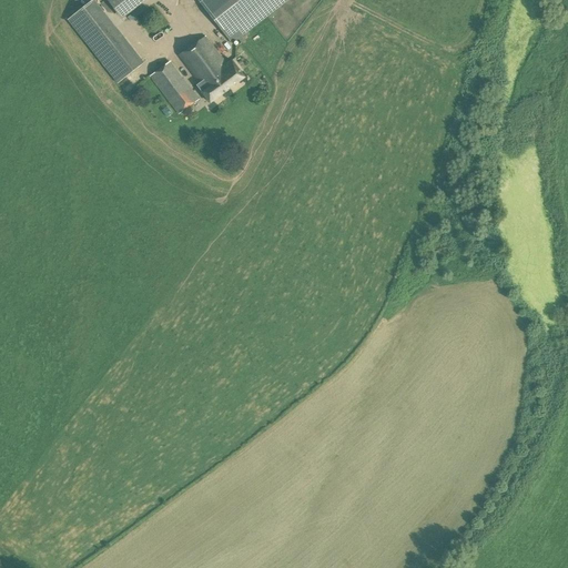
[(103,0),(119,19),(143,0),(103,0)]
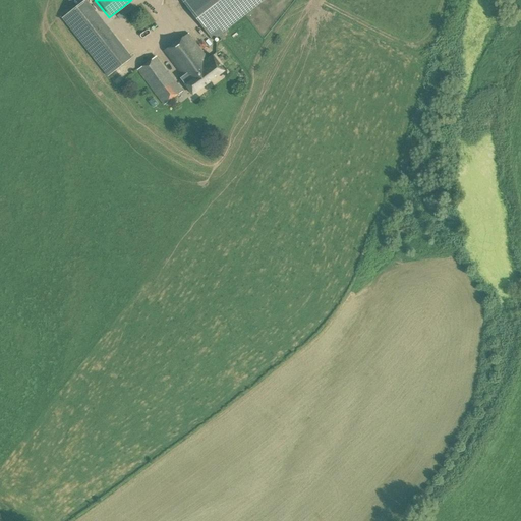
[(264,0),(180,0),(213,41),(264,0)]
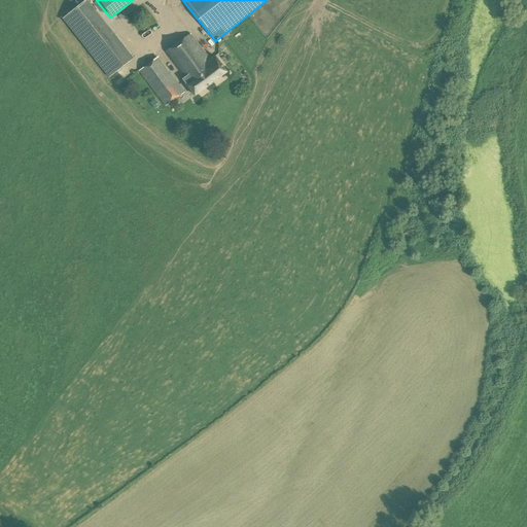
[(108,78),(132,60),(85,1),(62,20),(108,78)]
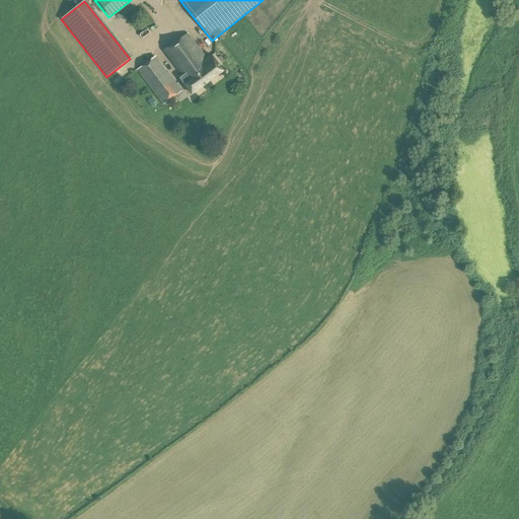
[(163,51),(181,76),(179,78),(192,94),(223,71),(211,56),(207,59),(188,32),(163,51)]
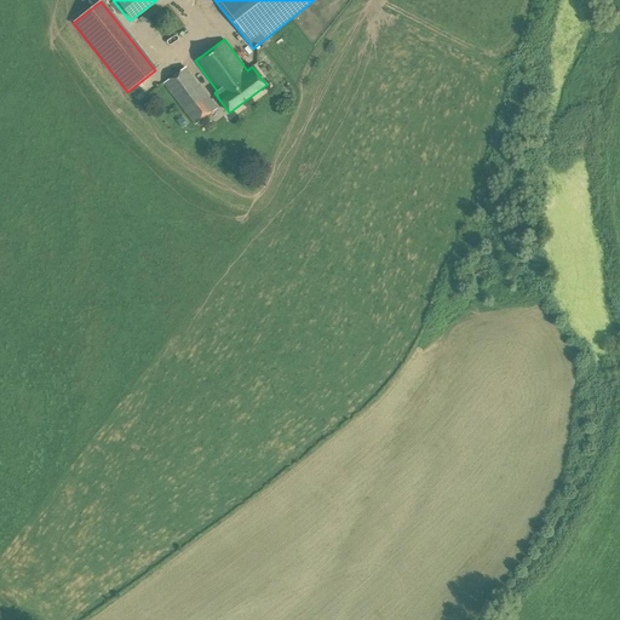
[(162,82),(195,125),(217,109),(185,67),(162,82)]
